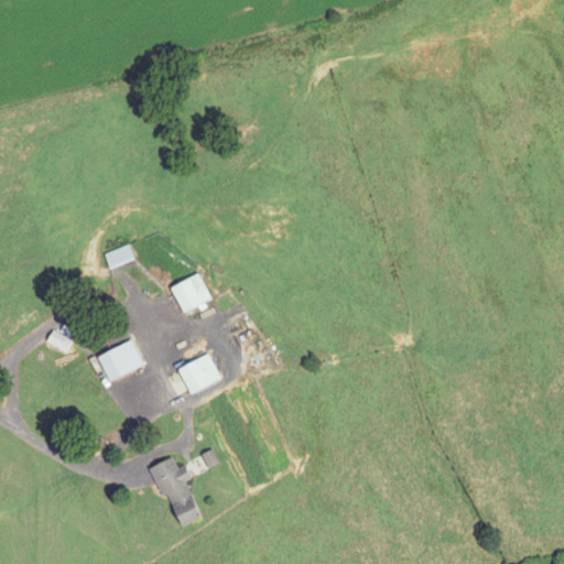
[(108,268),(131,260),(127,246),(102,253),(108,268)]
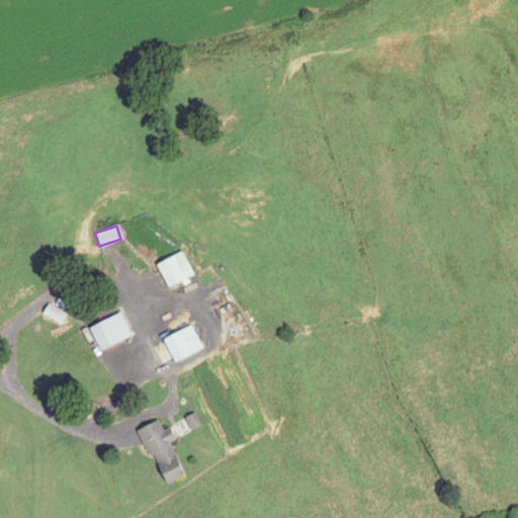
[(192,274),(180,251),(154,264),(167,287),(192,274)]
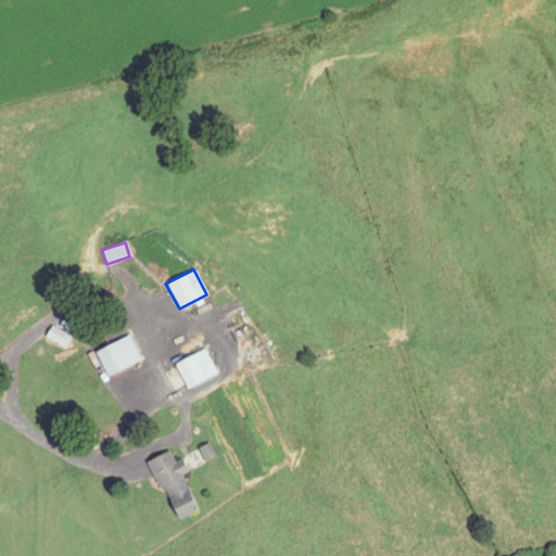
[(45,337),(64,348),(70,337),(51,326),(45,337)]
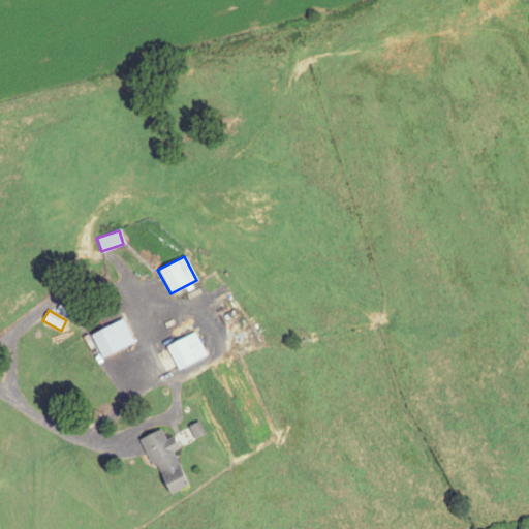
[(206,356),(192,332),(164,346),(177,371),(206,356)]
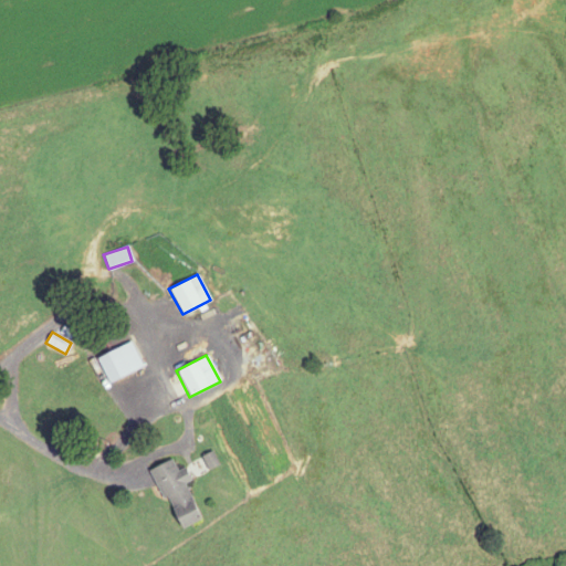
[(150,469),(179,531),(201,521),(185,484),(190,482),(184,468),(177,471),(171,459),(150,469)]
